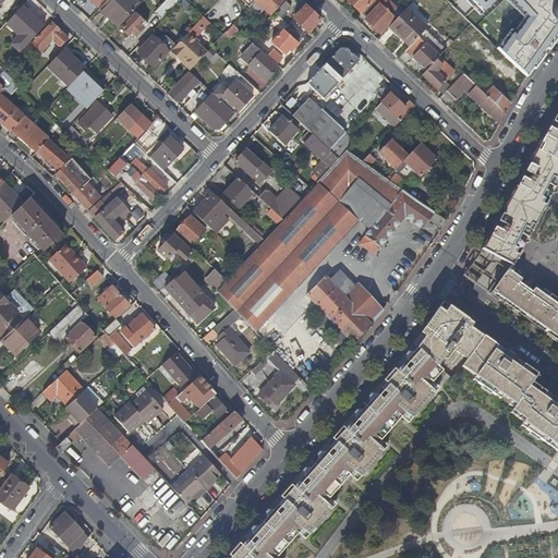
[(76,0),(74,4),(88,13),(94,4),(85,0),(76,0)]
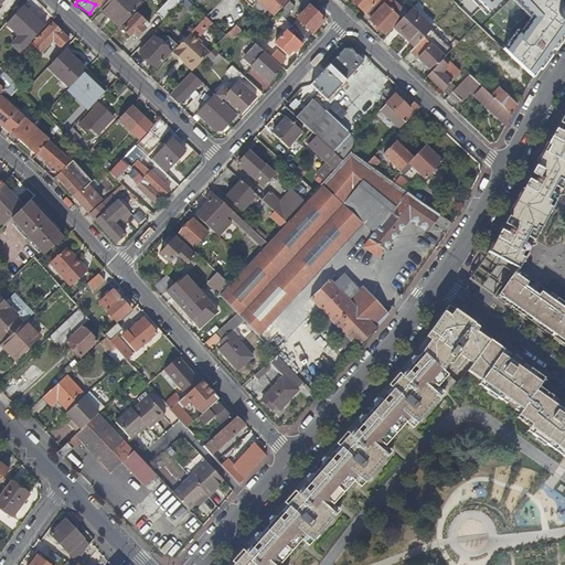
[(109,0),(102,8),(121,27),(142,4),(137,0),(109,0)]
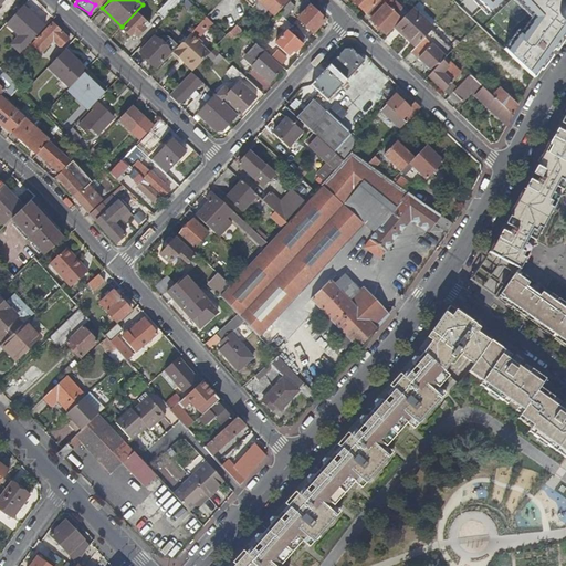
[(170,0),(158,13),(166,20),(182,2),(185,0),(170,0)]
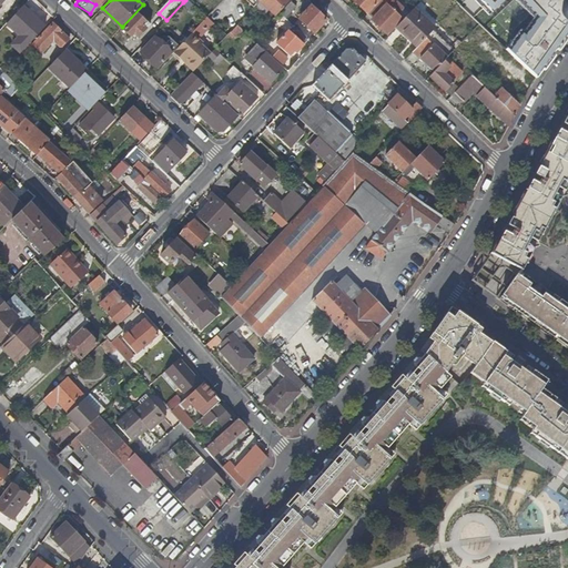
[(193,12),(198,8),(189,0),(185,0),(183,2),(193,12)]
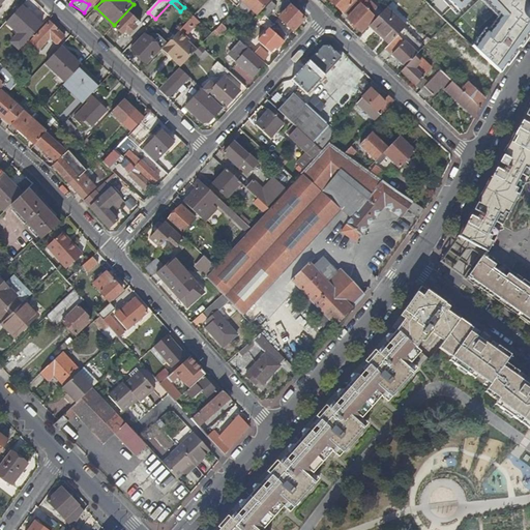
[(271,0),(270,0),(243,0),(242,1),(258,15),(260,12),(271,1),(271,0)]
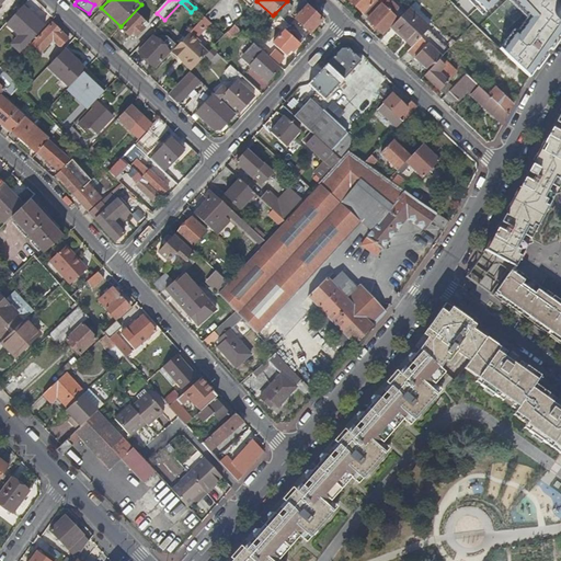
[(347,0),(364,14),(365,14),(377,0),(347,0)]
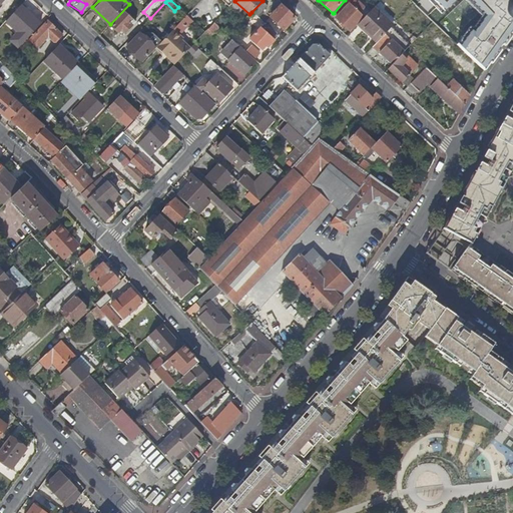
[(338,16),(349,3),(345,0),(334,13),(338,16)]
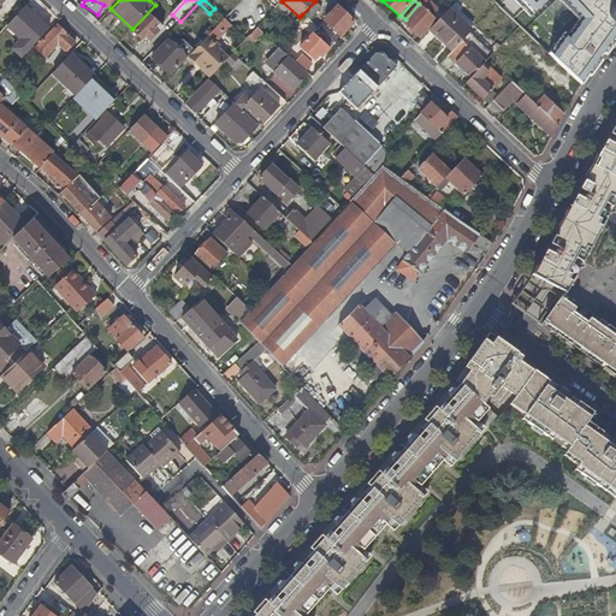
[(403,22),(421,39),(431,28),(437,22),(432,16),(438,10),(427,0),(426,0),(421,6),(419,4),(406,19),(403,22)]
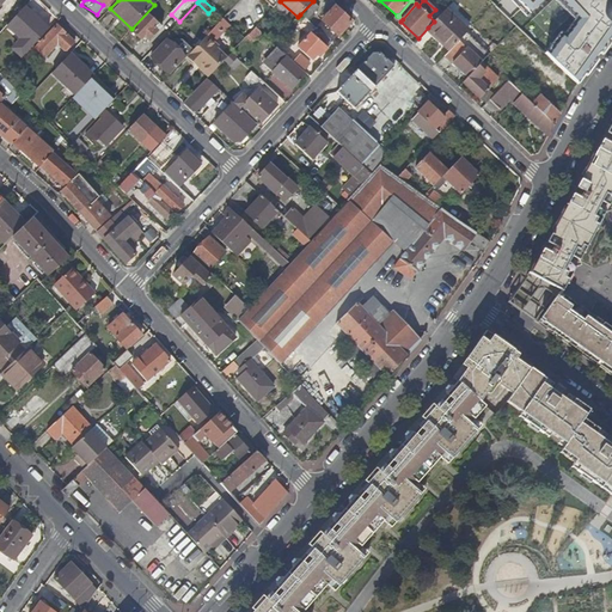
[(319,7),(313,1),(300,14),(307,20),(319,7)]
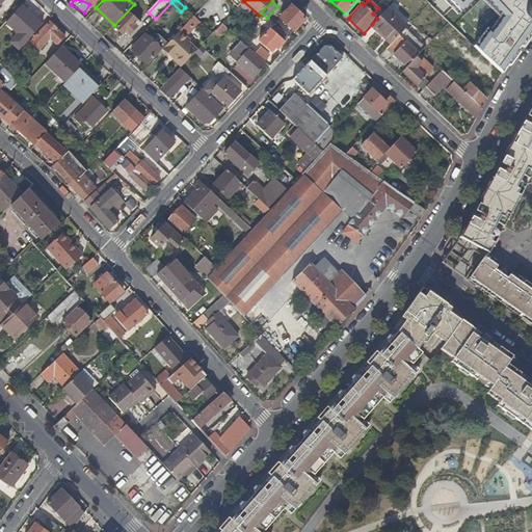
[(28,41),(43,25),(22,6),(6,22),(20,34),(11,42),(20,49),(27,42),(28,41)]
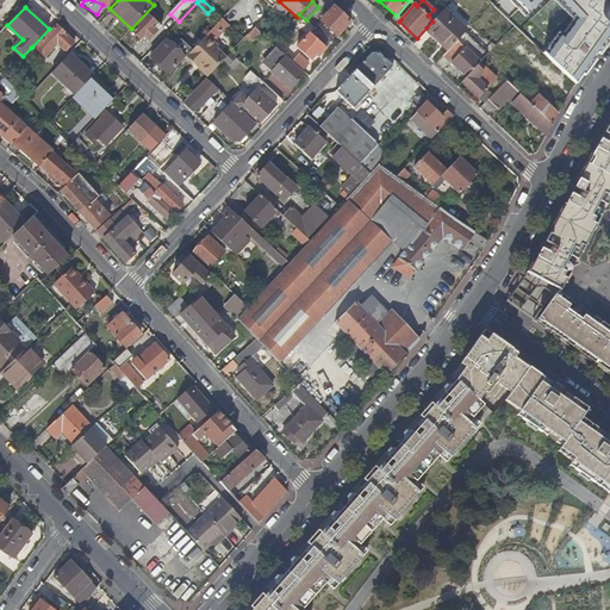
[(319,22),(313,27),(331,43),(337,37),(336,36),(349,22),(334,7),(321,22),(319,22)]
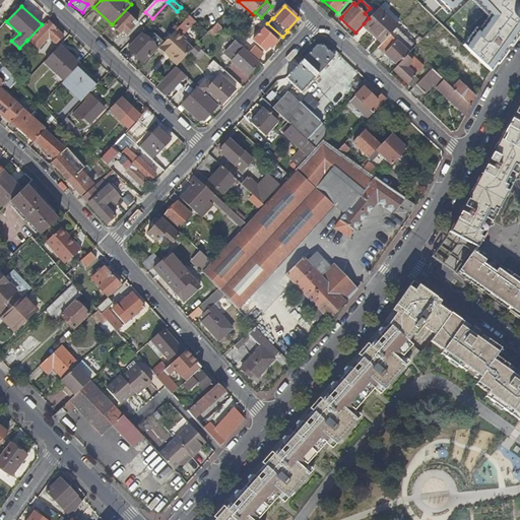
[(398,26),(379,8),(369,18),(364,23),(375,34),(374,35),(382,43),(396,28),(398,26)]
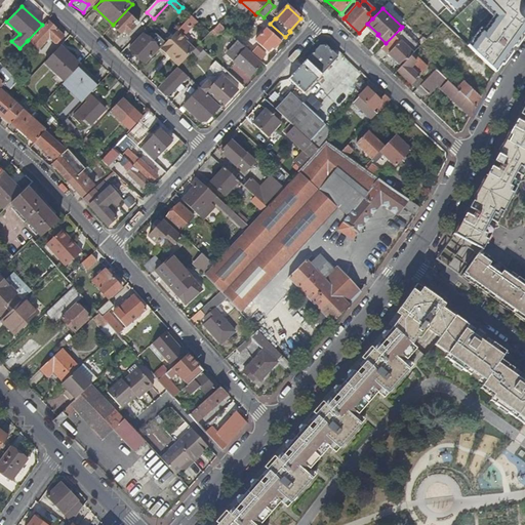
[(135,19),(128,12),(115,27),(121,33),(124,31),(128,36),(136,28),(133,26),(136,23),(134,21),(135,19)]
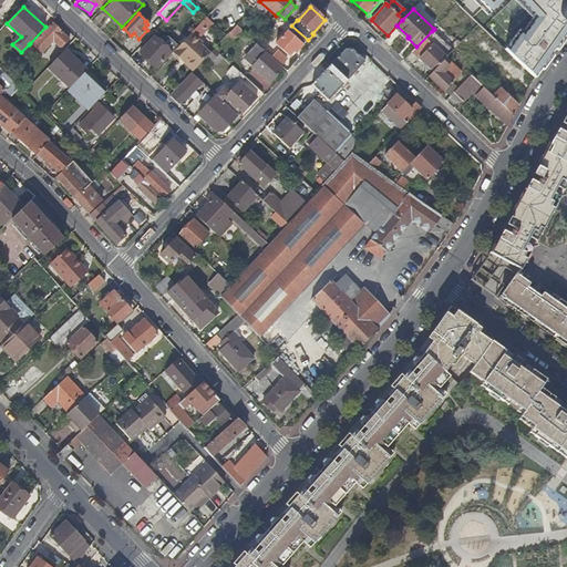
[(187,59),(196,69),(208,55),(209,54),(195,40),(207,28),(222,41),(226,35),(207,18),(174,52),(184,62),(187,59)]
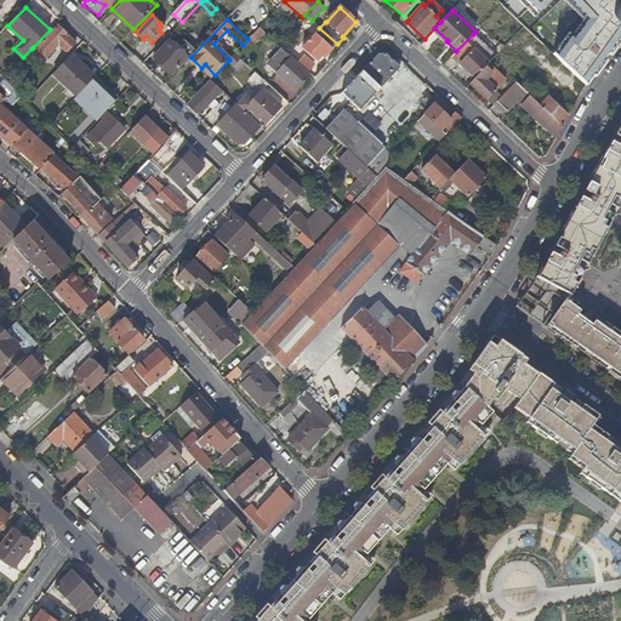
[(35,49),(33,47),(32,49),(23,57),(29,63),(39,52),(45,58),(58,45),(67,53),(75,44),(57,26),(35,49)]
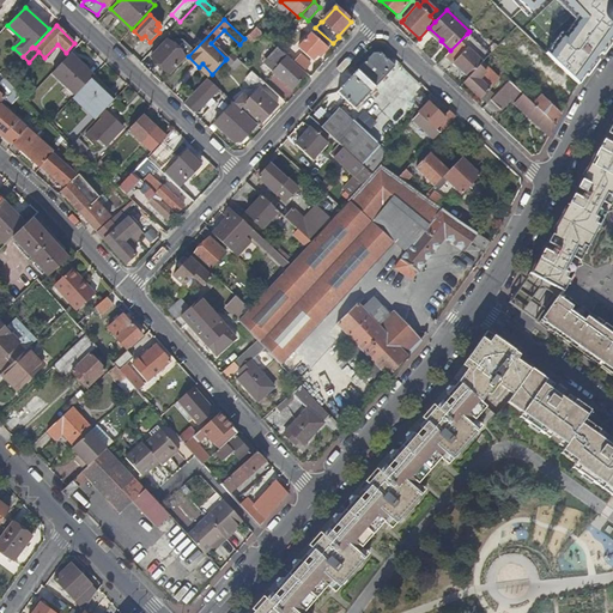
[(255,38),(261,31),(256,26),(250,34),(255,38)]
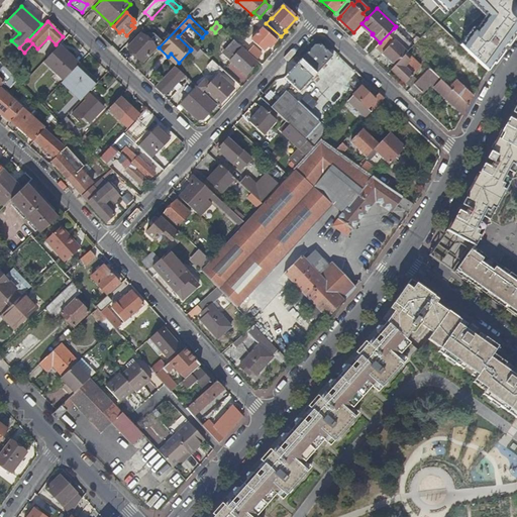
[(271,48),(281,36),(266,23),(255,34),(253,32),(250,35),(253,37),(251,38),(265,50),(269,46),(271,48)]
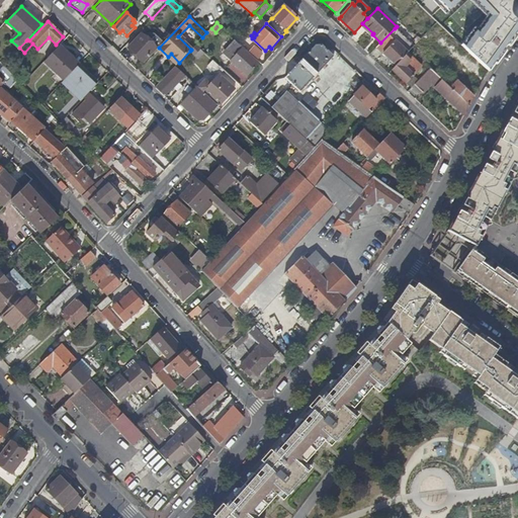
[(415,47),(395,28),(380,42),(376,48),(396,66),(409,53),(415,47)]
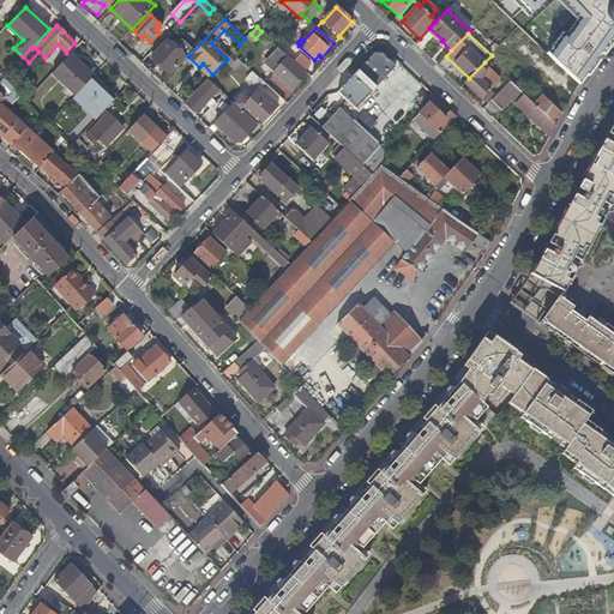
[(168,41),(154,58),(170,74),(186,58),(168,41)]
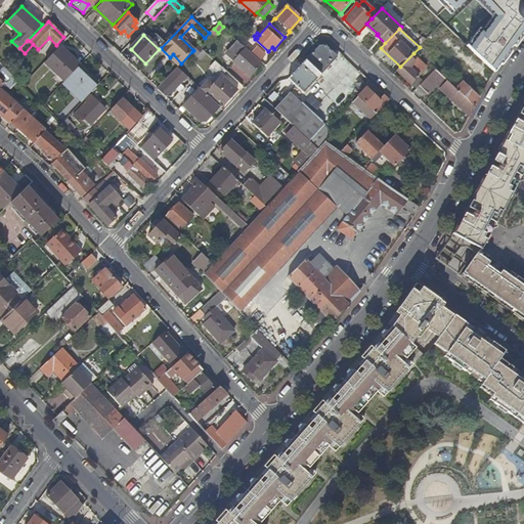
[(249,42),(245,46),(260,60),(265,54),(257,47),(256,48),(249,42)]
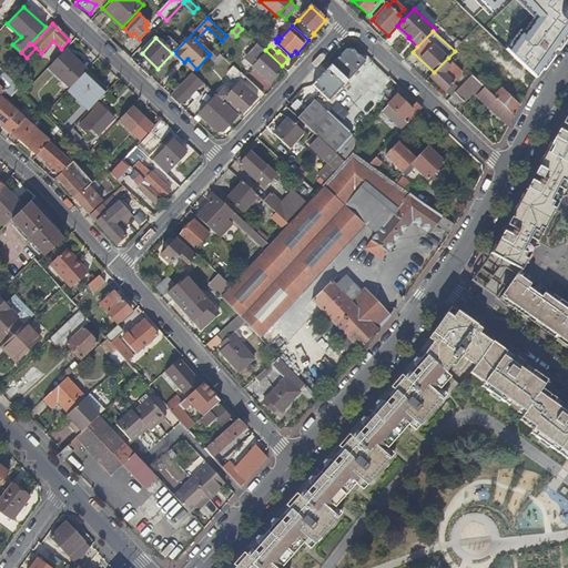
[(260,47),(246,60),(271,83),(284,69),(260,47)]
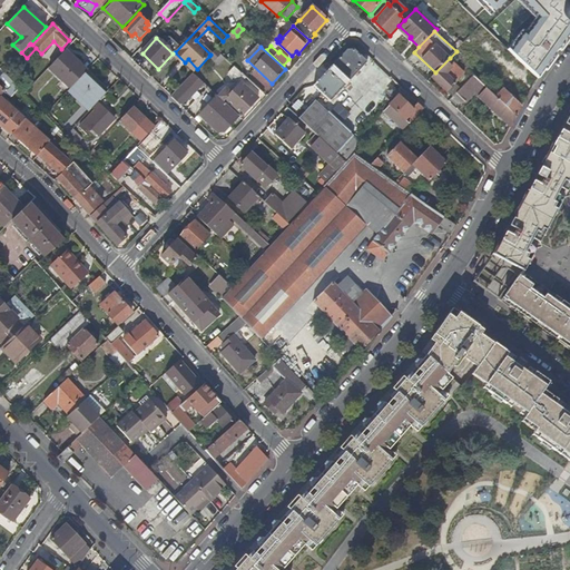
[(218,65),(225,58),(215,49),(210,55),(209,56),(218,65)]
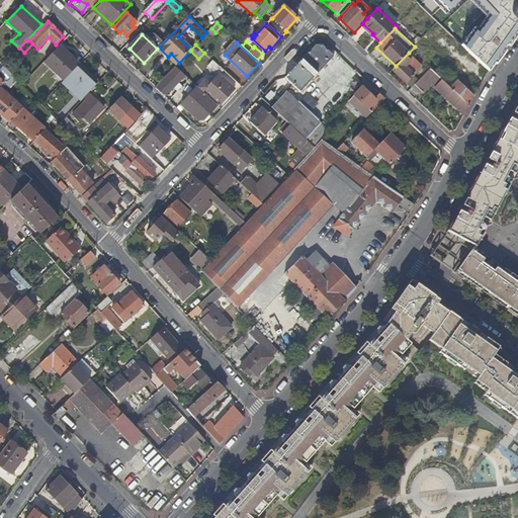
[(79,65),(59,46),(45,62),(64,80),(78,66),(79,65)]
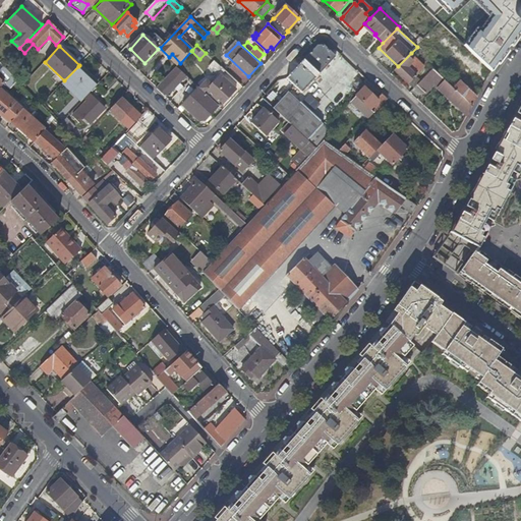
[(324,46),(317,46),(286,79),(301,94),(335,57),(324,46)]
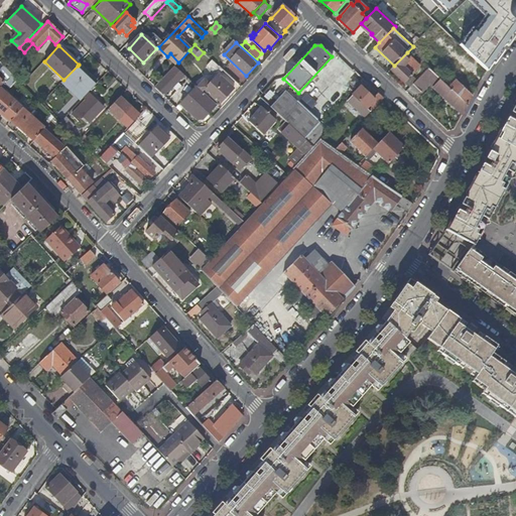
[(421,67),(407,52),(394,66),(390,70),(405,84),(421,67)]
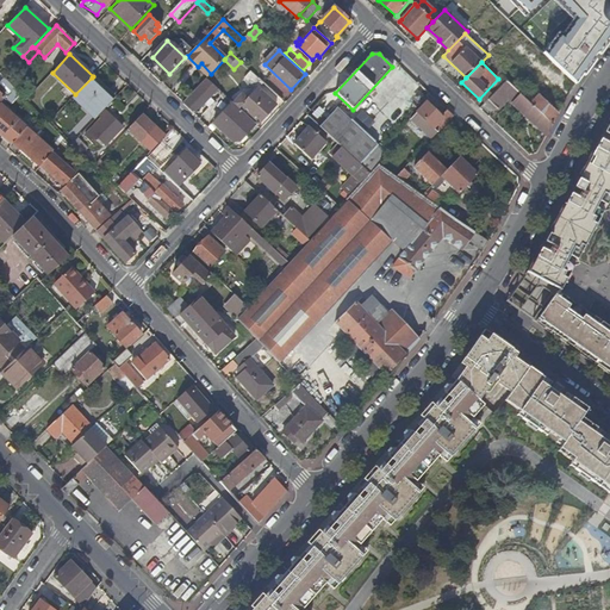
[(533,75),(522,64),(506,81),(521,94),(552,125),(558,113),(554,111),(556,109),(545,98),(543,99),(526,82),(533,75)]
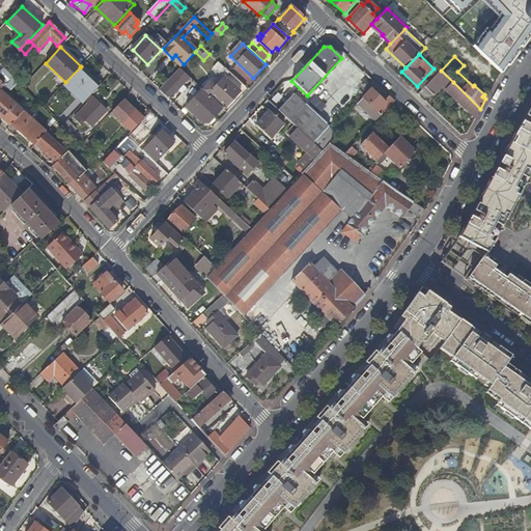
[(224,78),(229,72),(219,62),(214,67),(224,78)]
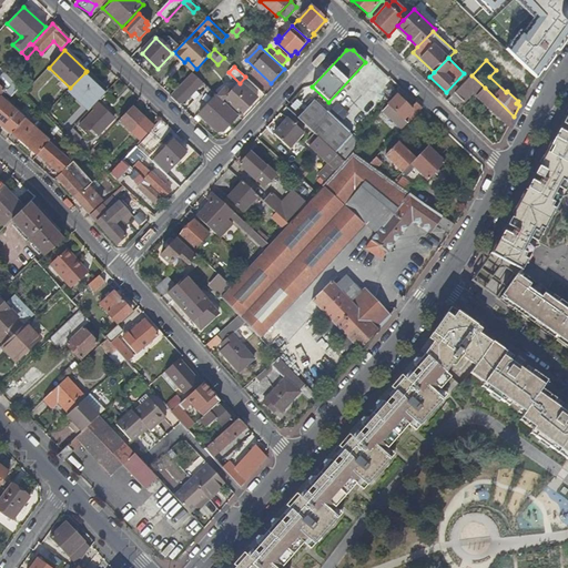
[(266,92),(272,84),(254,69),(249,77),(266,92)]
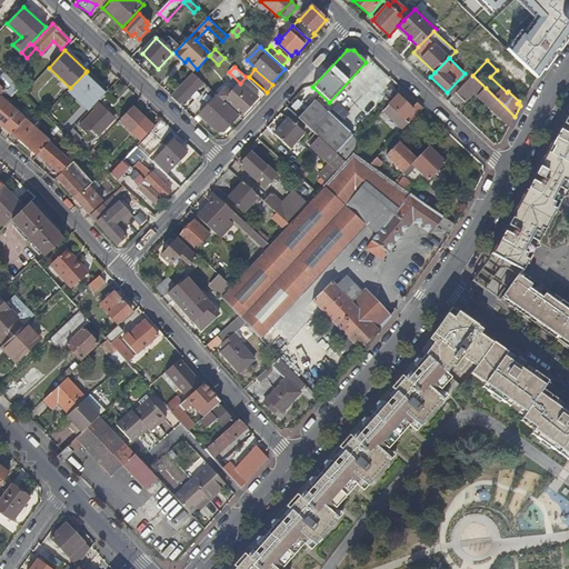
[(107,92),(86,72),(70,88),(68,91),(89,111),(92,108),(97,102),(107,92)]
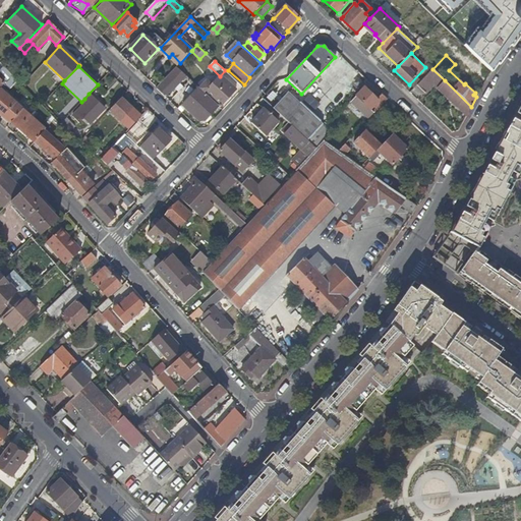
[(166,98),(186,75),(177,66),(156,89),(166,98)]
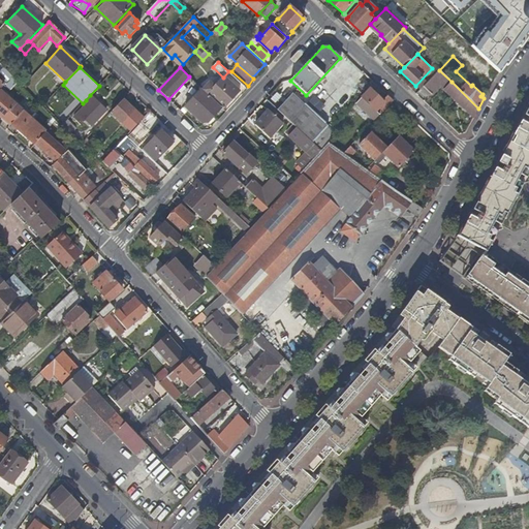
[(473,118),(478,109),(452,82),(439,70),(424,87),(432,95),(440,86),(473,118)]
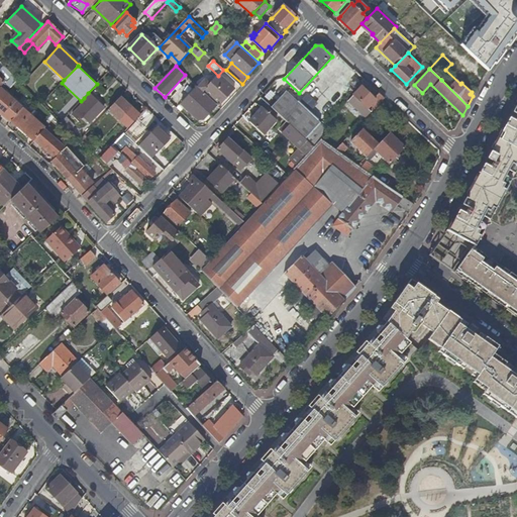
[(208,83),(202,91),(216,104),(218,106),(234,89),(222,77),(212,87),(208,83)]
